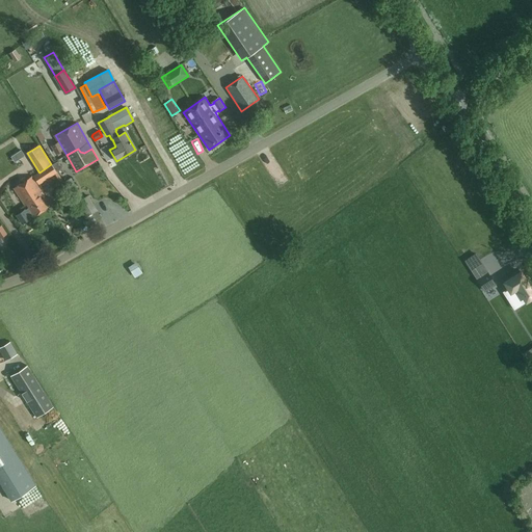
[(25,155),(21,150),(17,153),(20,158),(25,155)]
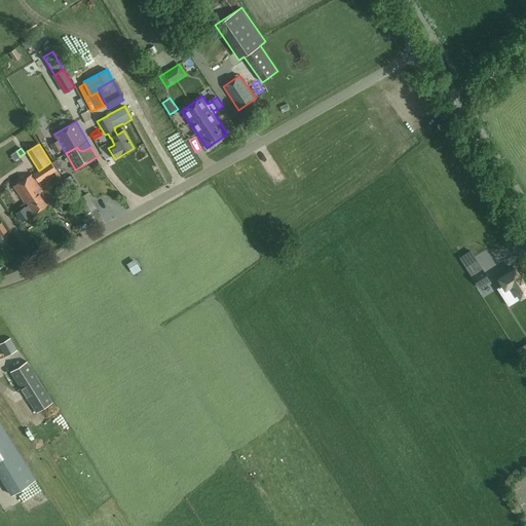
[(53,161),(51,162),(54,166),(59,164),(57,161),(64,157),(61,152),(51,158),(53,161)]
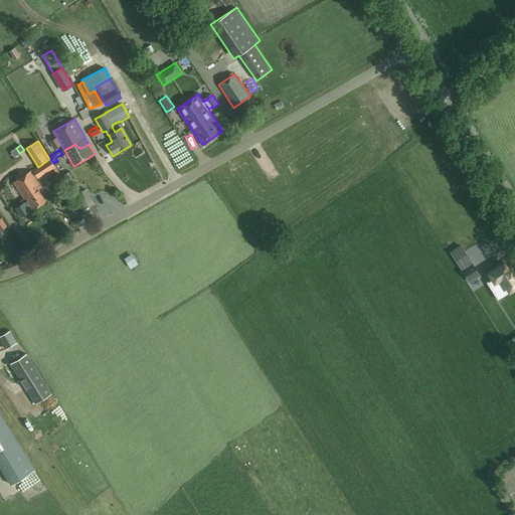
[(38,167),(37,166),(31,171),(36,179),(52,169),(59,178),(61,177),(55,167),(53,163),(50,159),(49,159),(38,167)]
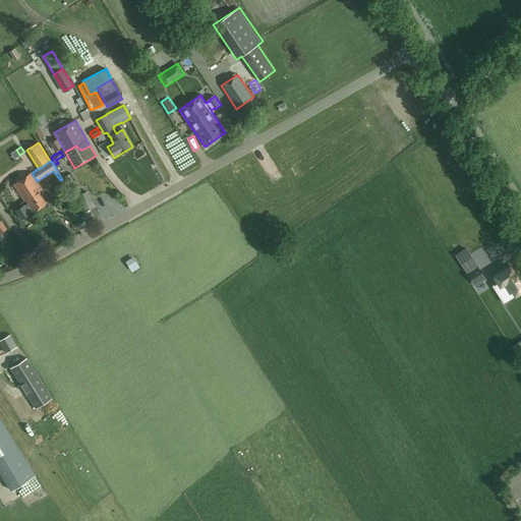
[(37,181),(32,173),(13,185),(25,203),(26,201),(34,196),(31,191),(40,185),(37,181)]
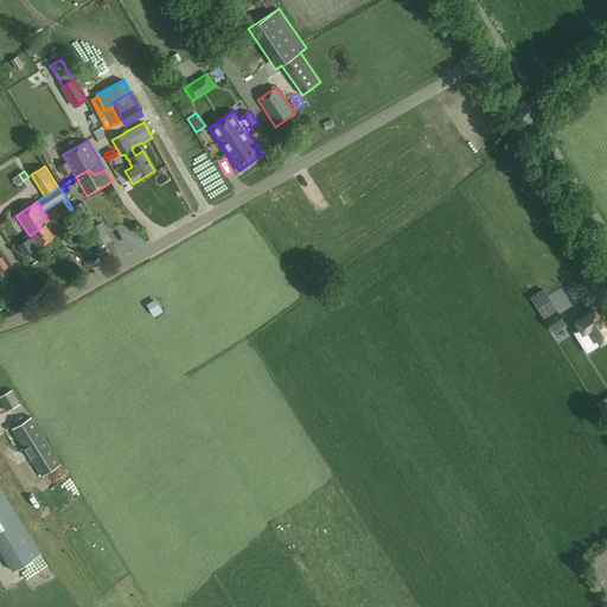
[(88,230),(95,225),(82,203),(75,206),(88,230)]
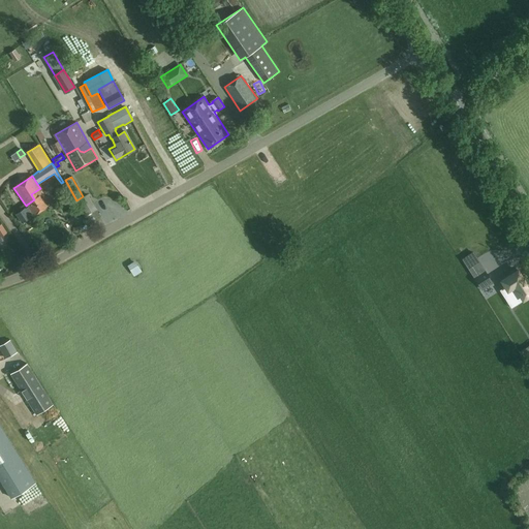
[(43,192),(40,188),(31,194),(34,199),(27,205),(34,215),(49,206),(41,194),(43,192)]
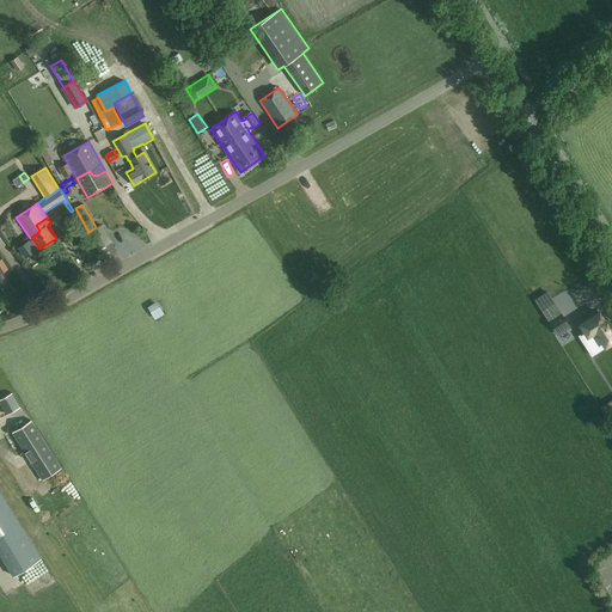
[(91,231),(99,249),(104,257),(110,255),(110,252),(115,250),(103,225),(91,231)]
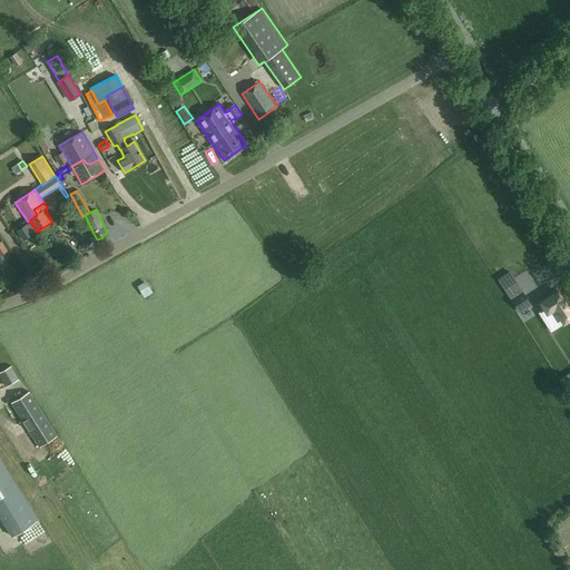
[(512,276),(510,272),(499,279),(502,285),(513,278),(512,276)]
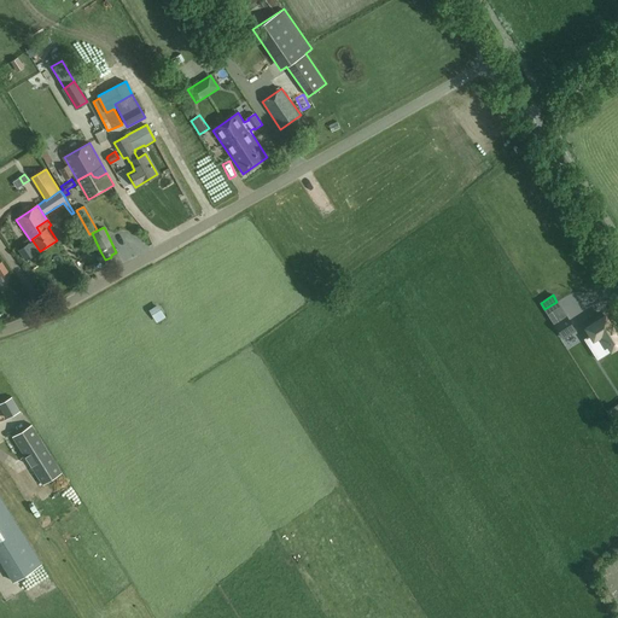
[(157,322),(165,316),(158,304),(150,310),(157,322)]
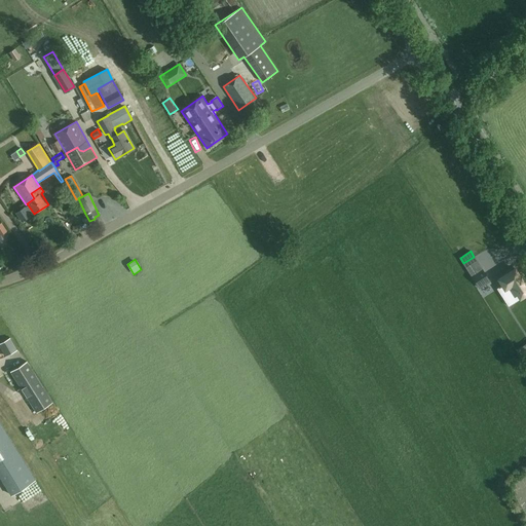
[(480,289),(491,282),(482,267),(471,274),(480,289)]
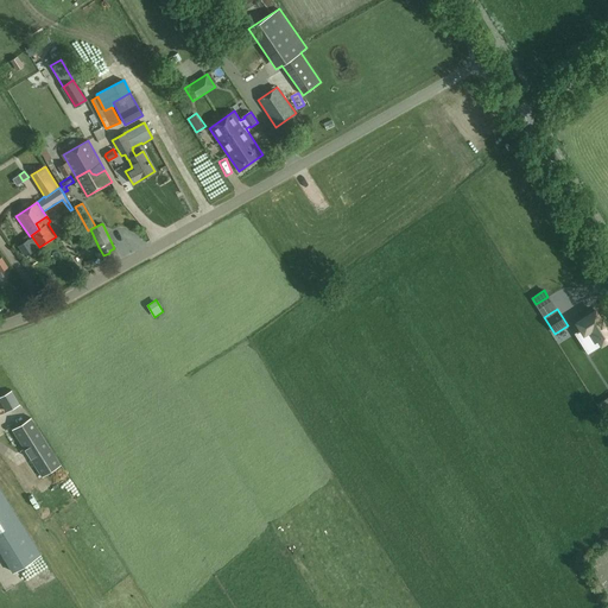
[(576,333),(575,334),(588,354),(588,353),(594,349),(607,339),(607,330),(607,328),(607,327),(606,325),(605,325),(602,322),(603,321),(602,320),(601,320),(595,310),(576,323),(582,331),(576,335),(576,333)]
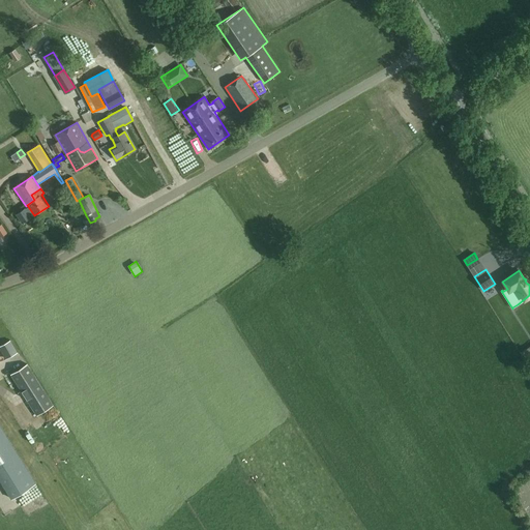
[(496,308),(505,327),(514,322),(504,303),(496,308)]
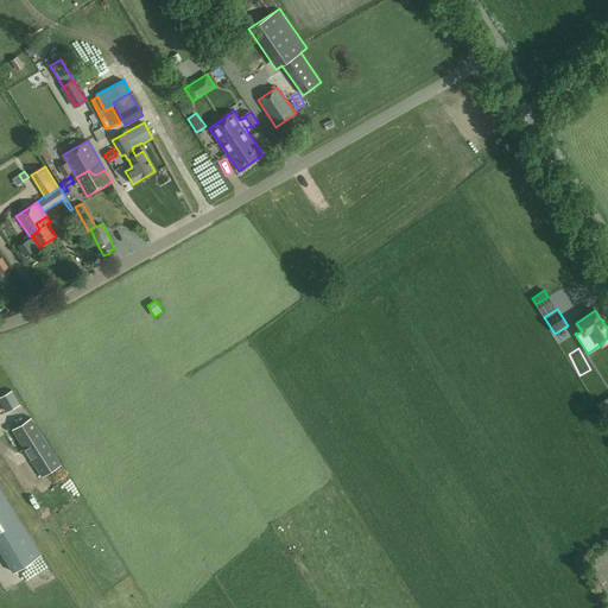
[(12,390),(0,396),(0,397),(7,410),(20,401),(12,390)]
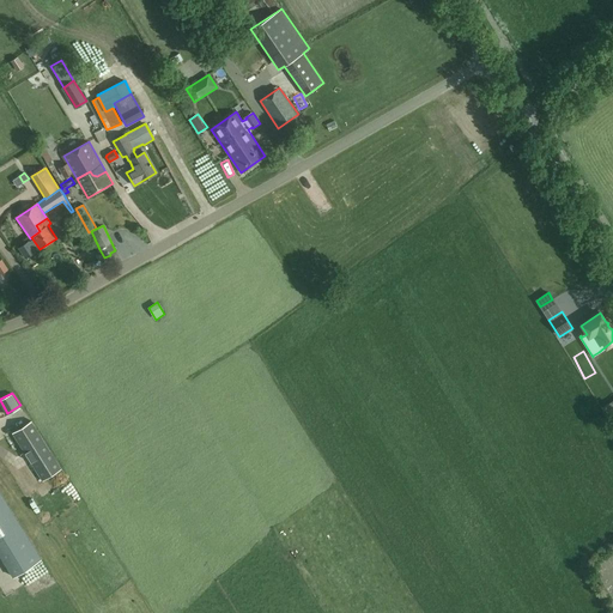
[(32,420),(13,431),(42,478),(61,466),(32,420)]
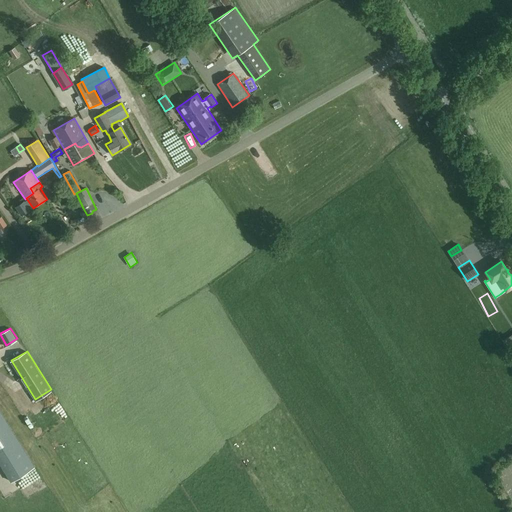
[(59,402),(42,409),(48,425),(65,418),(59,402)]
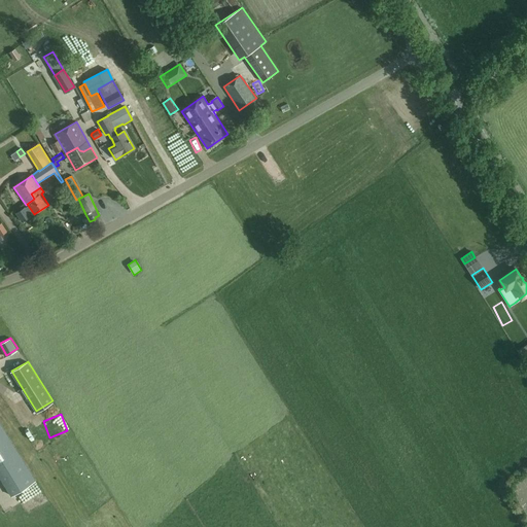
[(0,477),(11,495),(35,481),(0,424),(0,477)]
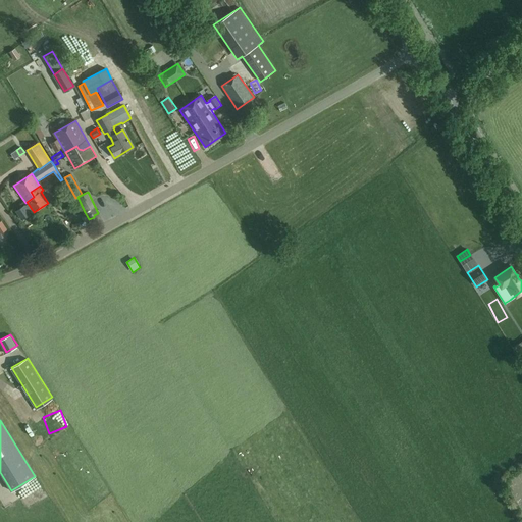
[(35,499),(36,505),(47,502),(46,497),(35,499)]
